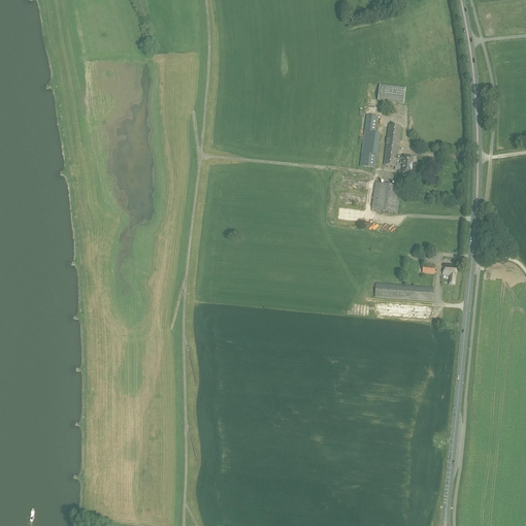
[(376,99),(402,102),(404,87),(379,84),(376,99)]
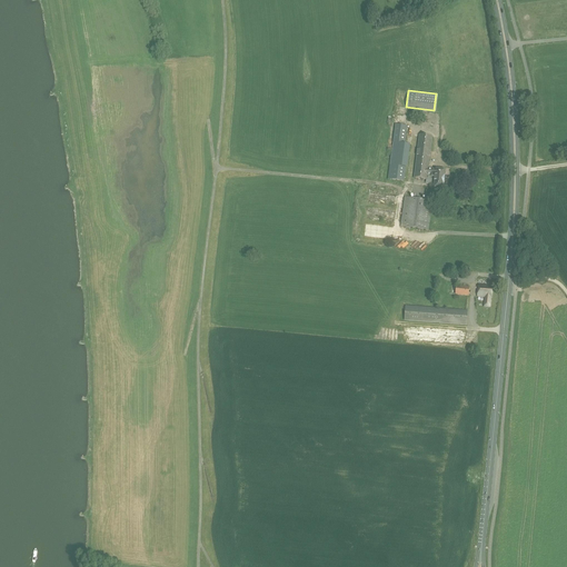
[(386,177),(403,179),(405,166),(408,142),(403,141),(406,123),(393,122),(390,140),(386,177)]
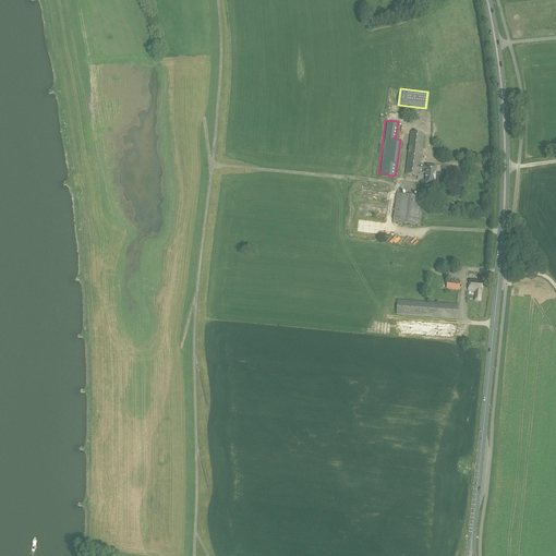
[(418,174),(417,178),(423,178),(422,183),(432,184),(434,165),(424,164),(424,165),(421,164),(421,162),(419,162),(422,132),(409,131),(403,172),(418,174)]
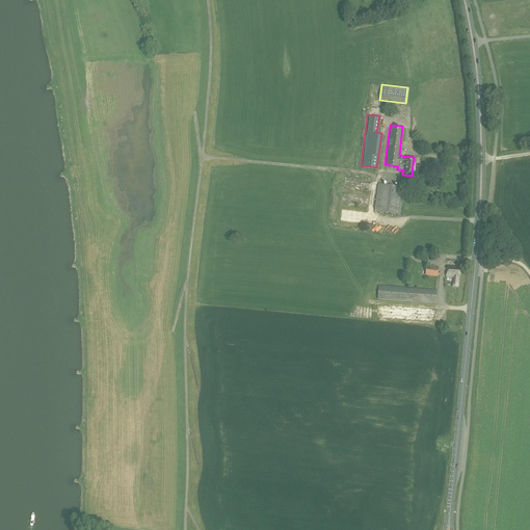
[(401,185),(376,182),(372,211),(397,214),(401,185)]
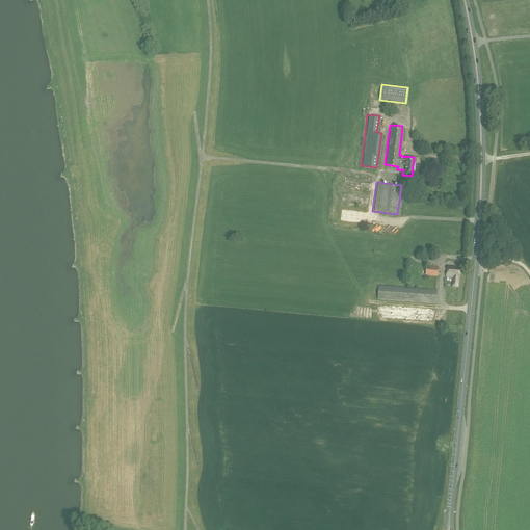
[(450,285),(456,286),(457,276),(458,265),(446,264),(446,266),(445,266),(444,275),(451,276),(450,285)]
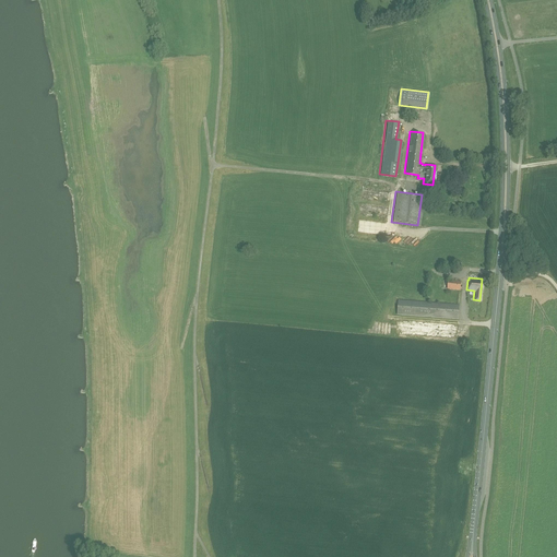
[(446,287),(459,288),(459,281),(438,279),(437,286),(446,287)]
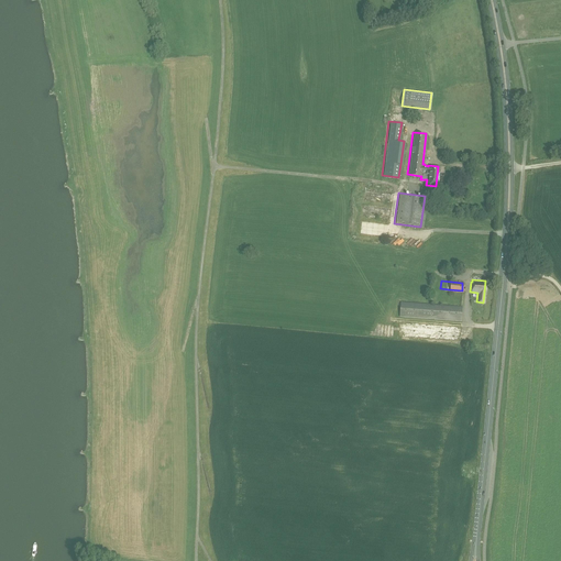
[(398,316),(460,320),(461,305),(399,300),(398,316)]
